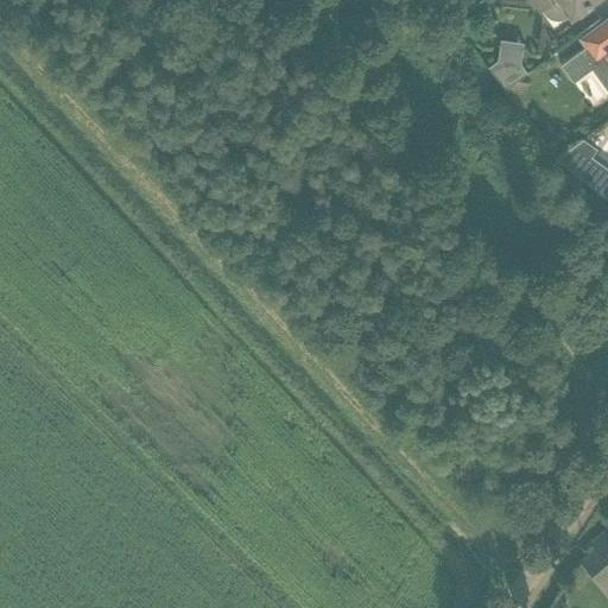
[(593,7),(589,2),(591,0),(531,0),(540,12),(556,0),(557,0),(570,17),(574,13),(577,18),(593,7)]
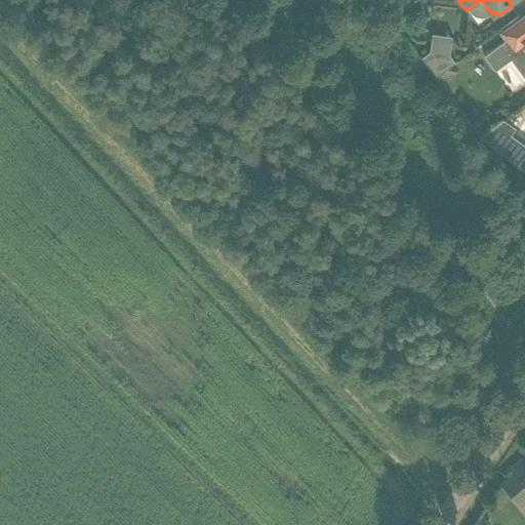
[(512,58),(524,76),(524,19),(523,17),(501,34),(506,39),(483,55),(494,71),(512,58)]
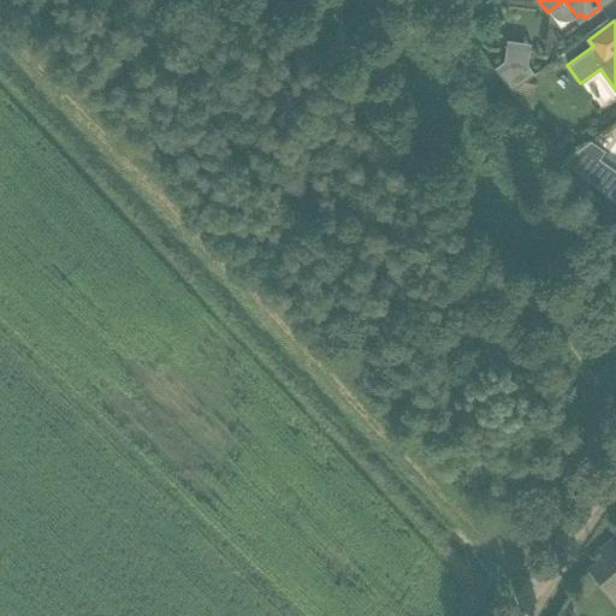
[(493,67),(510,90),(533,75),(516,51),(493,67)]
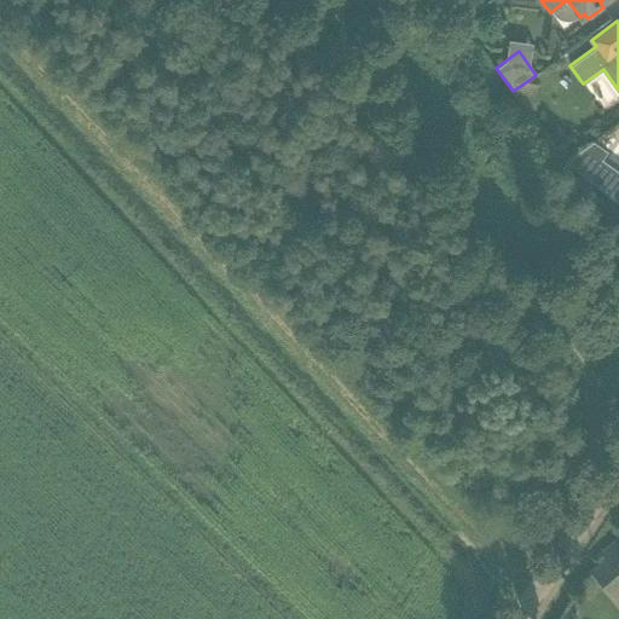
[(590,143),(566,161),(586,179),(607,154),(590,143)]
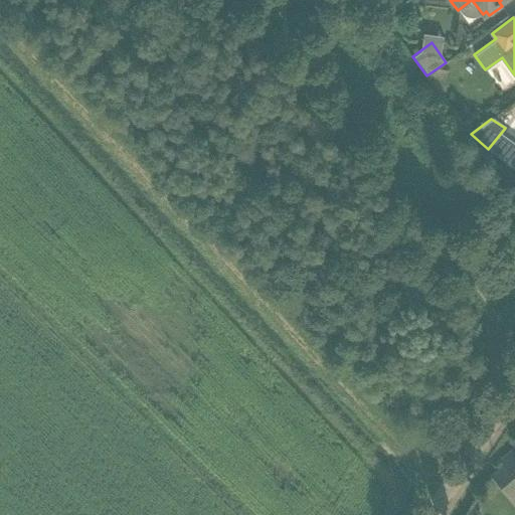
[(514,447),(502,459),(505,463),(492,475),(506,492),(512,487),(514,491),(514,447)]
